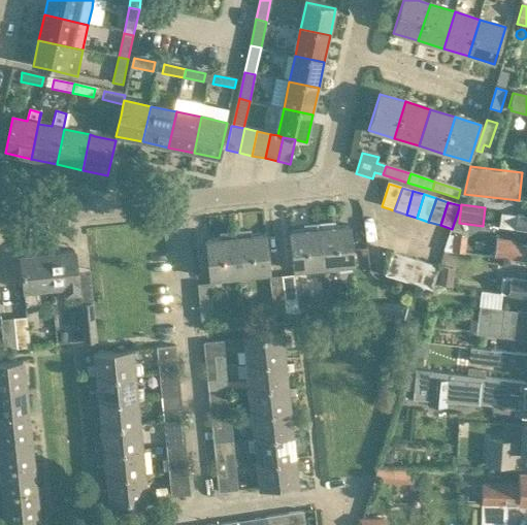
[(498,228),(526,232),(526,217),(518,216),(518,217),(500,215),(498,228)]
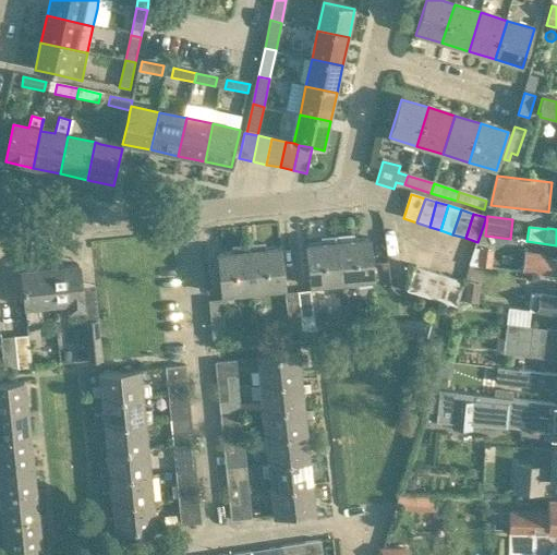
[(338,243),(342,285),(374,281),(370,240),(338,243)]
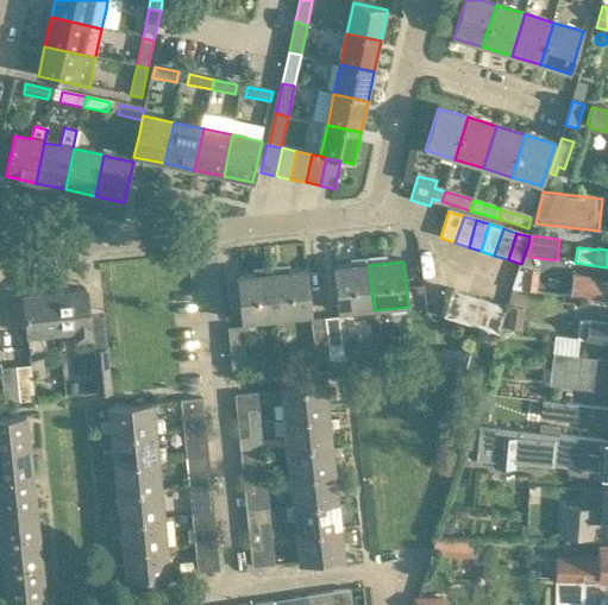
[(374,310),(369,265),(334,269),(339,314),(374,310)]
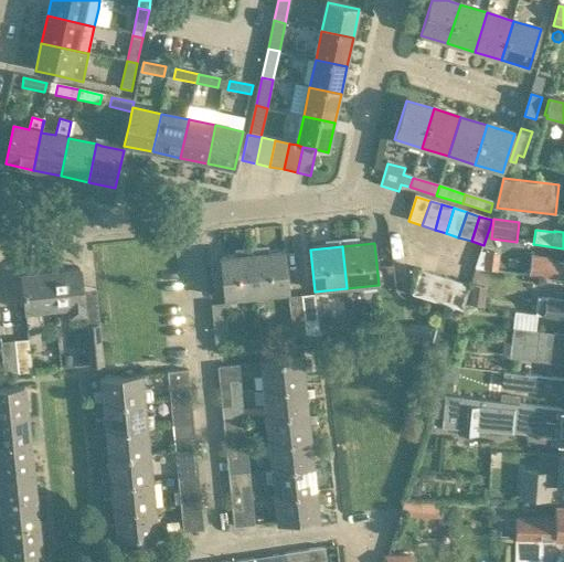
[(478,271),(478,272),(506,275),(506,274),(508,254),(483,251),(478,271)]
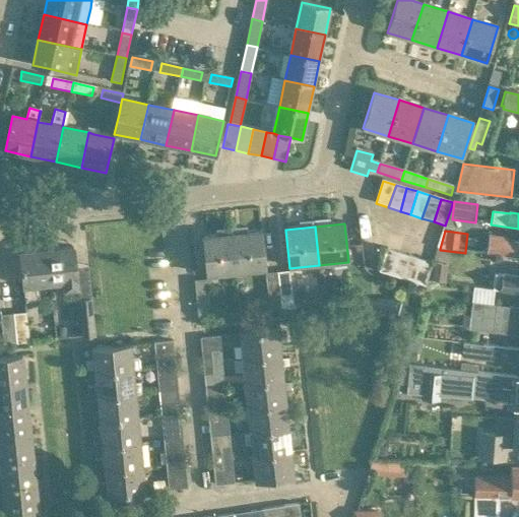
[(261,232),(233,235),(236,273),(265,270),(261,232)]
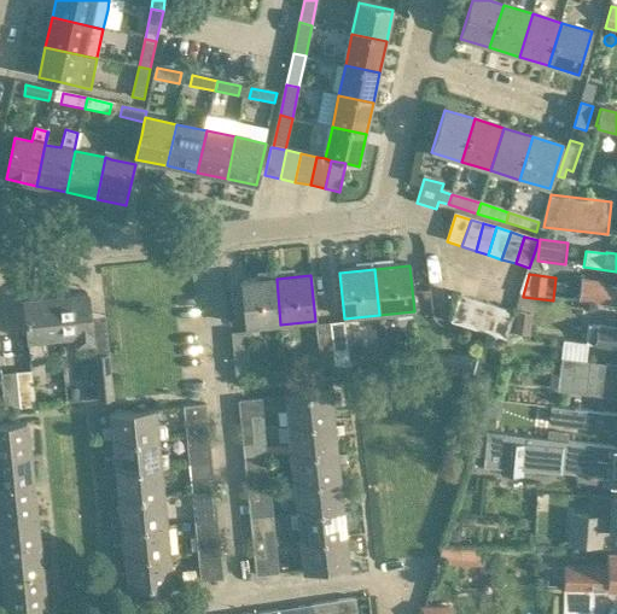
[(246,328),(271,326),(280,325),(277,279),(242,282),(246,328)]
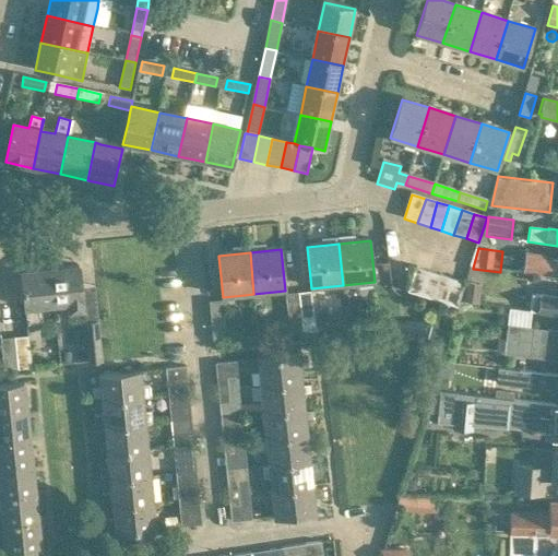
[(557,261),(545,259),(545,257),(526,253),(524,274),(557,279),(557,261)]
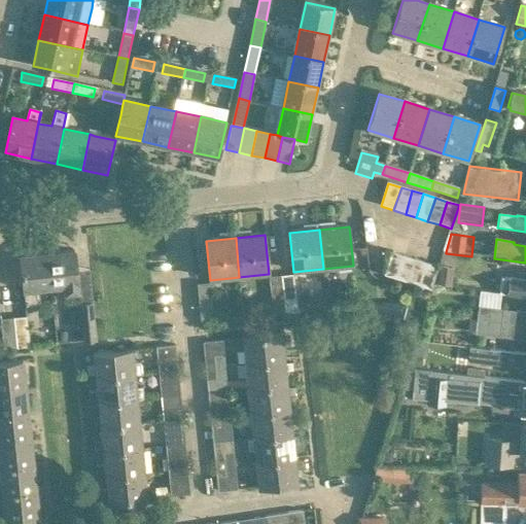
[(384,277),(430,290),(439,268),(391,251),(384,277)]
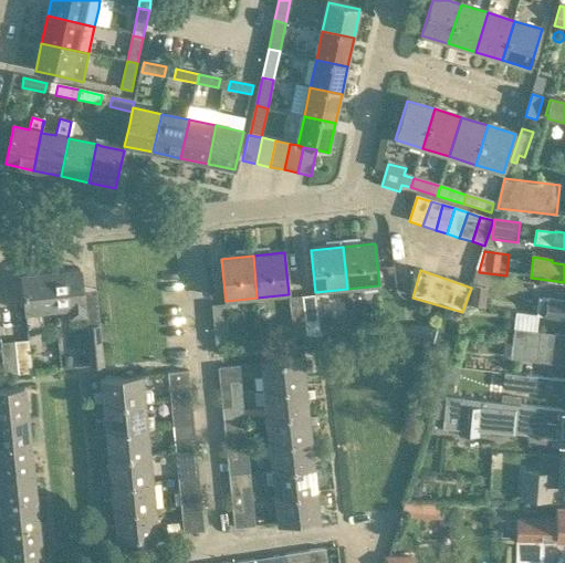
[(71,309),(72,325),(86,323),(81,271),(52,274),(55,310),(71,309)]
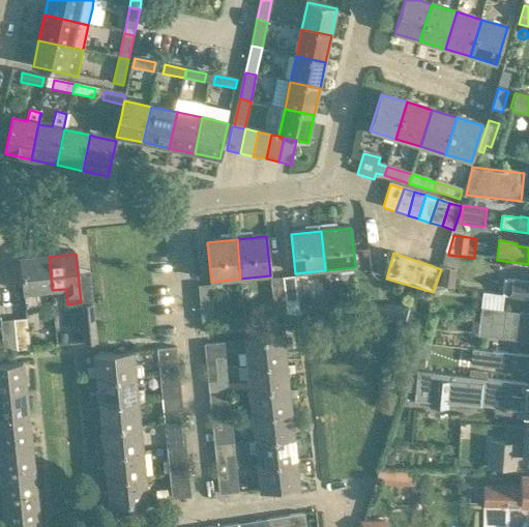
[(448,255),(446,267),(446,268),(490,273),(491,260),(474,257),(474,258),(448,255)]
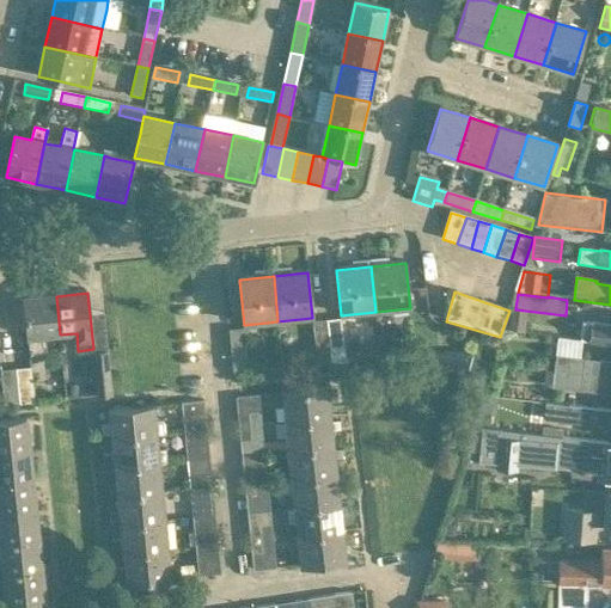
[(43,336),(60,335),(56,296),(24,299),(29,356),(44,354),(43,336)]
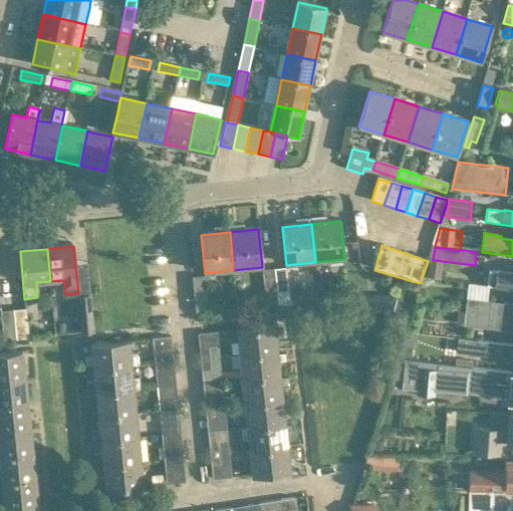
[(275,270),(279,307),(290,306),(287,268),(275,270)]
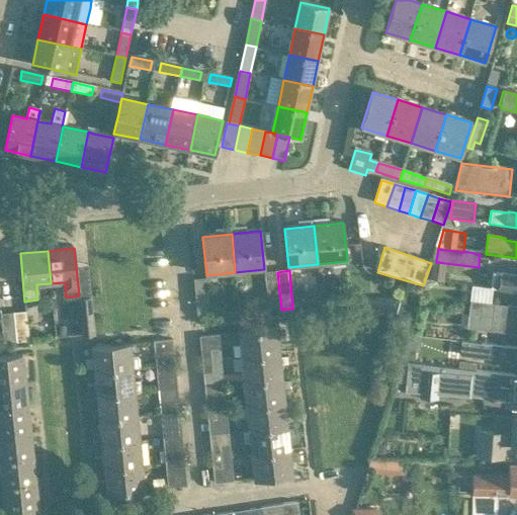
[(269,311),(281,310),(277,272),(265,273),(269,311)]
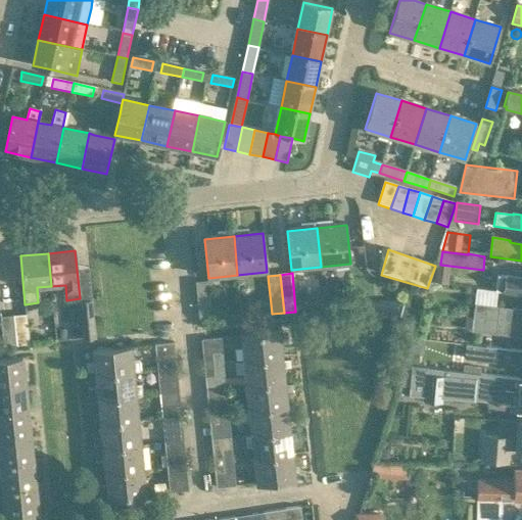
[(521,279),(499,276),(495,293),(521,296),(521,279)]
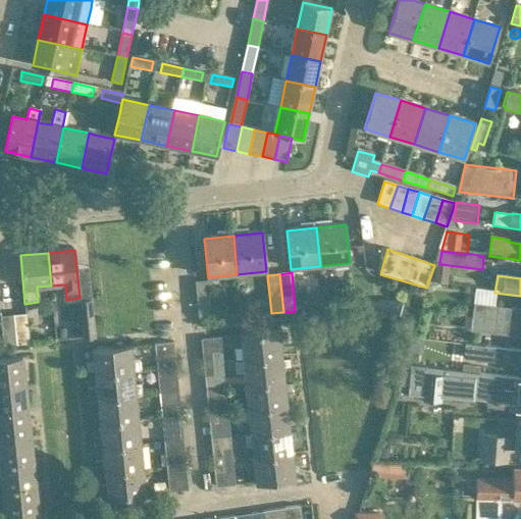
[(212,319),(212,318),(209,281),(196,282),(200,320),(212,319)]
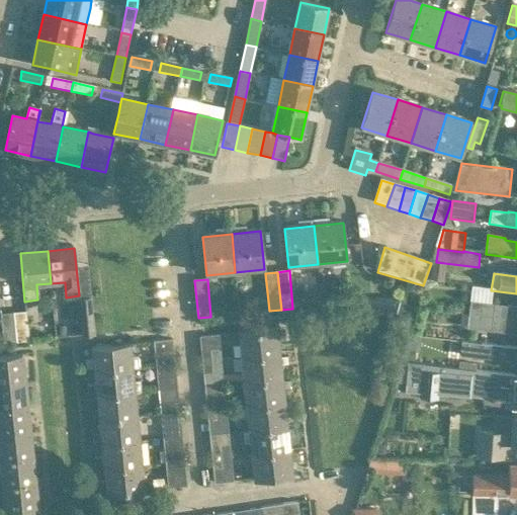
[(320,294),(303,296),(304,307),(321,306),(320,294)]
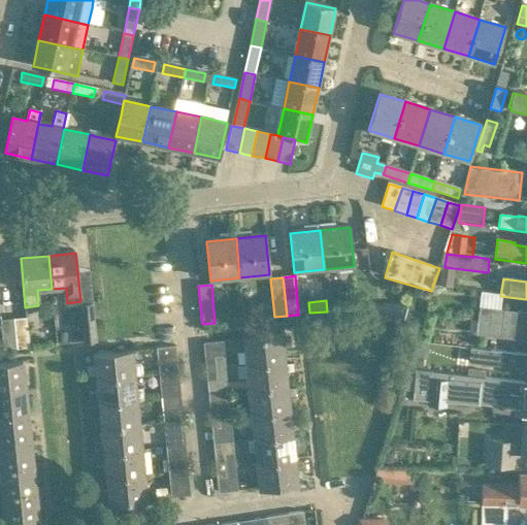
[(97,342),(94,304),(80,305),(85,343),(97,342)]
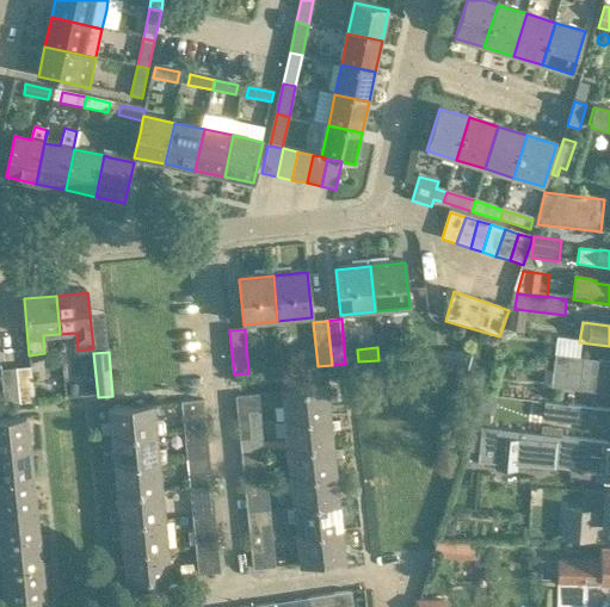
[(462,353),(432,355),(433,373),(464,371),(462,353)]
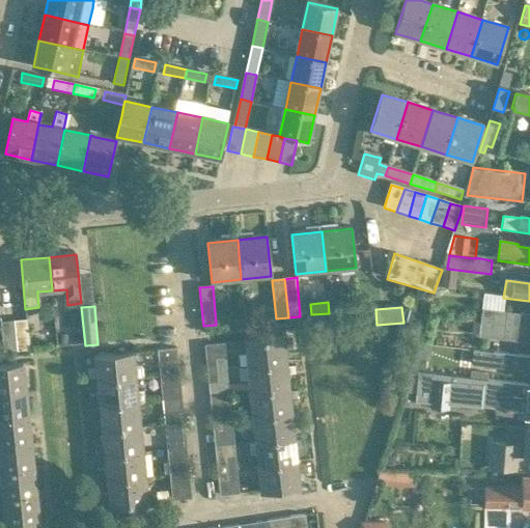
[(529,314),(482,309),(480,325),(505,326),(529,329),(529,314)]
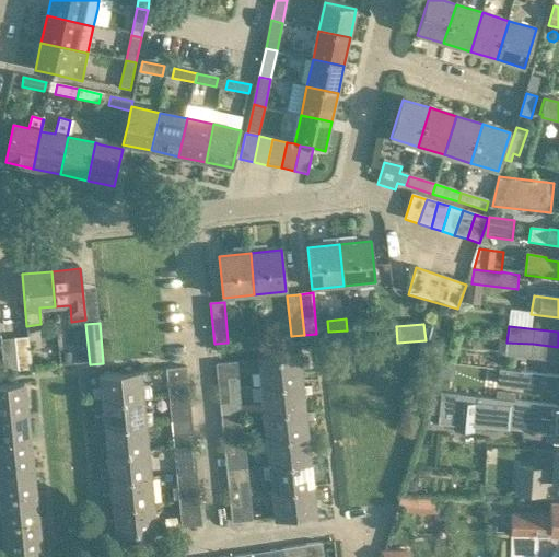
[(15,339),(19,371),(32,370),(28,337),(15,339)]
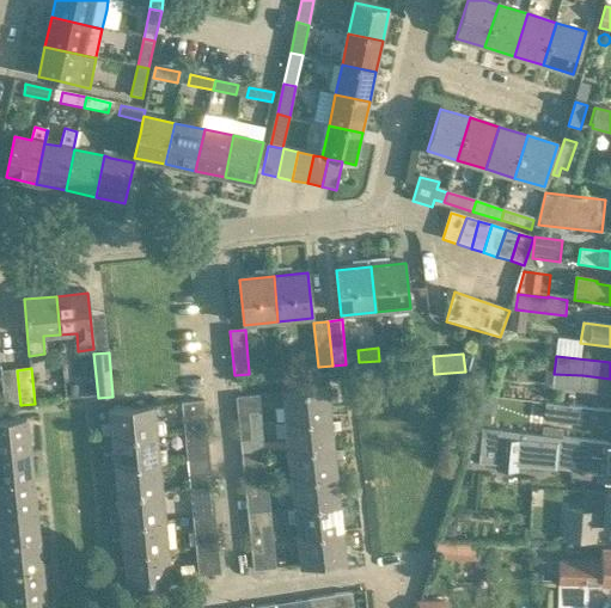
[(5,407),(20,405),(17,370),(1,372),(5,407)]
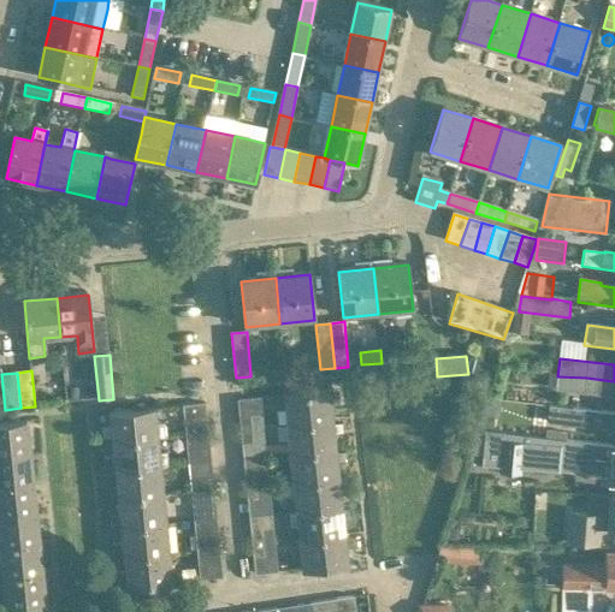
[(614,381),(586,378),(557,376),(555,390),(614,397),(614,381)]
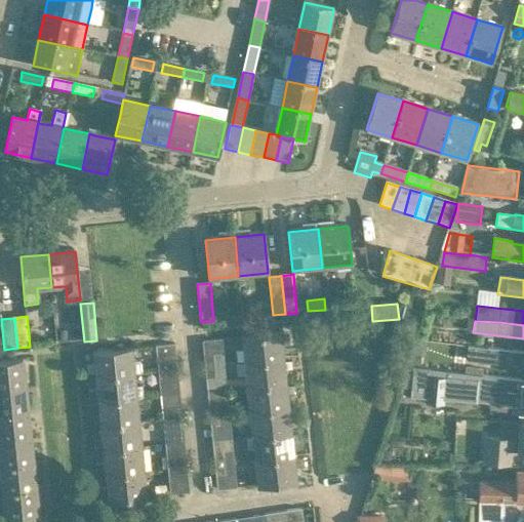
[(242,338),(245,364),(283,360),(282,347),(290,346),(289,338),(281,339),(281,334),(242,338)]
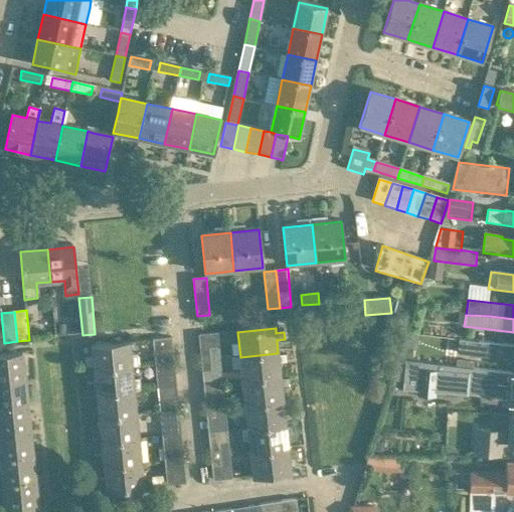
[(513,346),(459,340),(458,354),(470,355),(513,360),(513,346)]
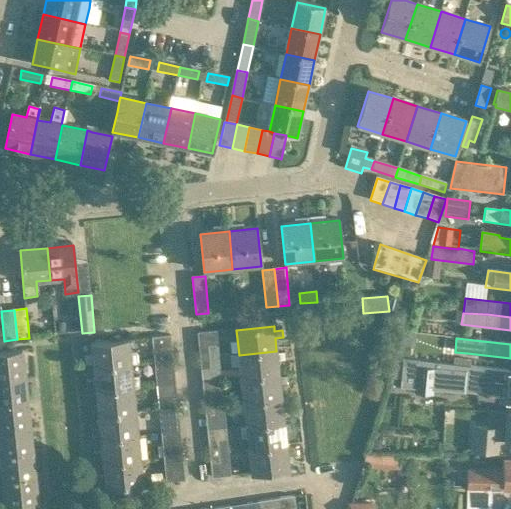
[(94,370),(131,366),(131,364),(140,363),(139,353),(130,353),(129,341),(91,345),(92,358),(85,359),(86,366),(93,365),(94,370)]
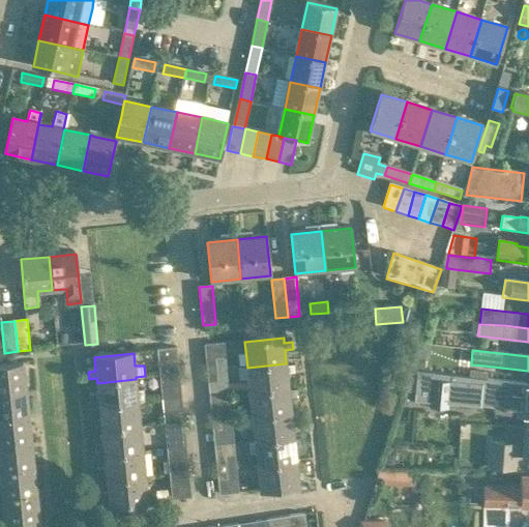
[(218,382),(215,358),(206,359),(208,383),(218,382)]
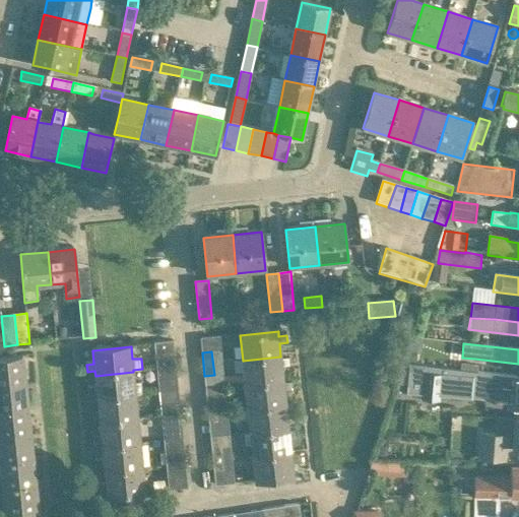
[(223,374),(221,351),(211,351),(214,375),(223,374)]
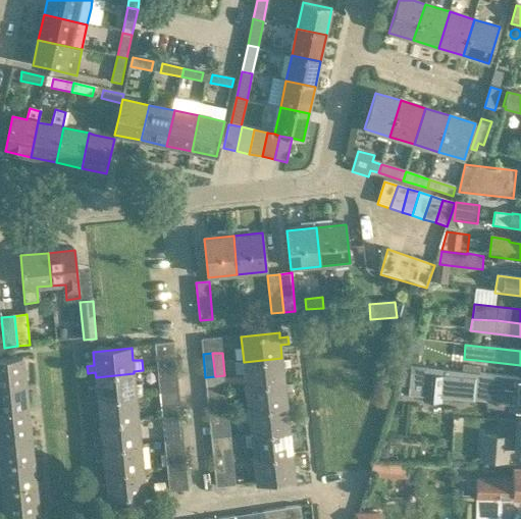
[(407,353),(406,365),(418,366),(419,355),(407,353)]
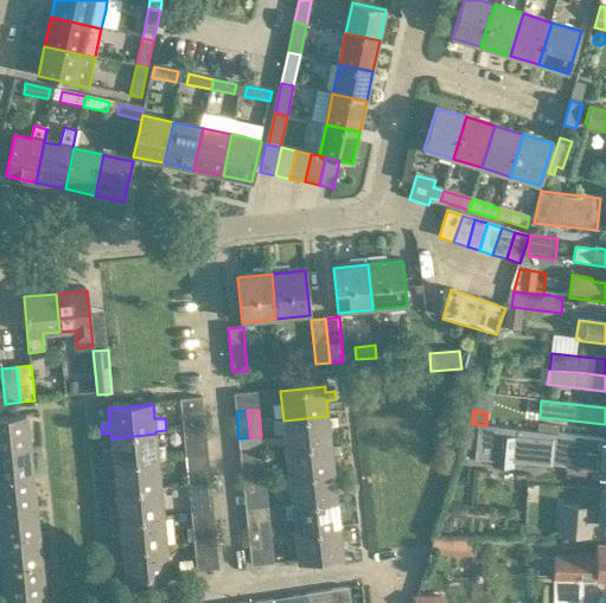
[(184,444),(196,443),(193,416),(182,417),(184,444)]
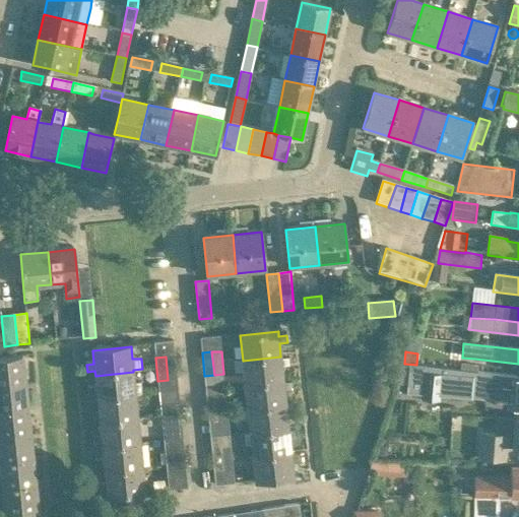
[(166,358),(168,380),(177,379),(175,357),(166,358)]
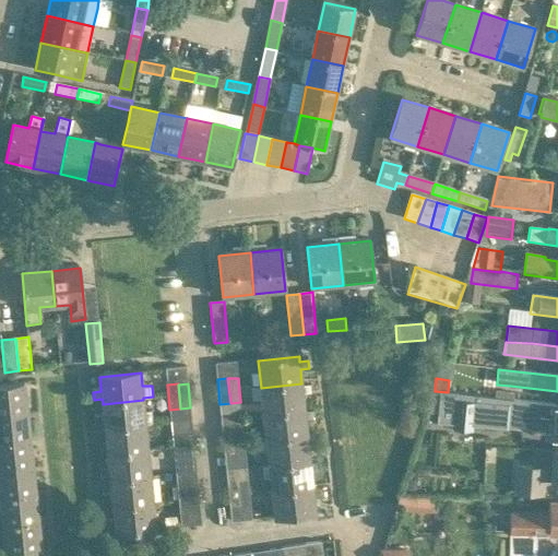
[(301,383),(261,388),(264,414),(305,410),(304,395),(311,394),(310,387),(303,388),(301,383)]
